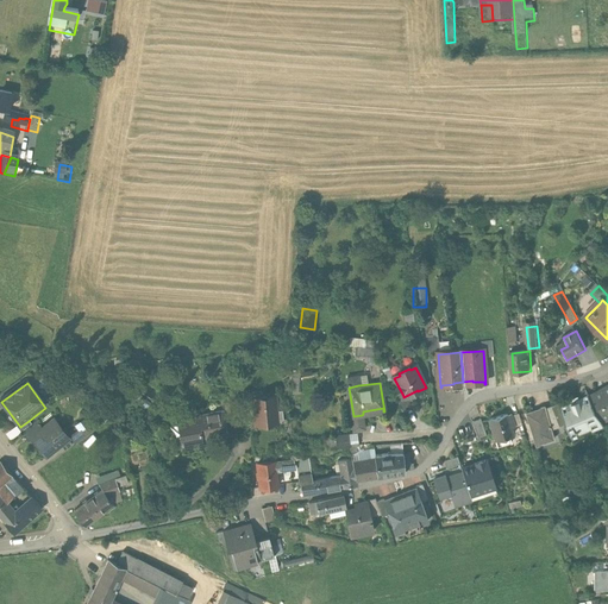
[(607,387),(603,389),(591,395),(605,419),(607,416),(607,387)]
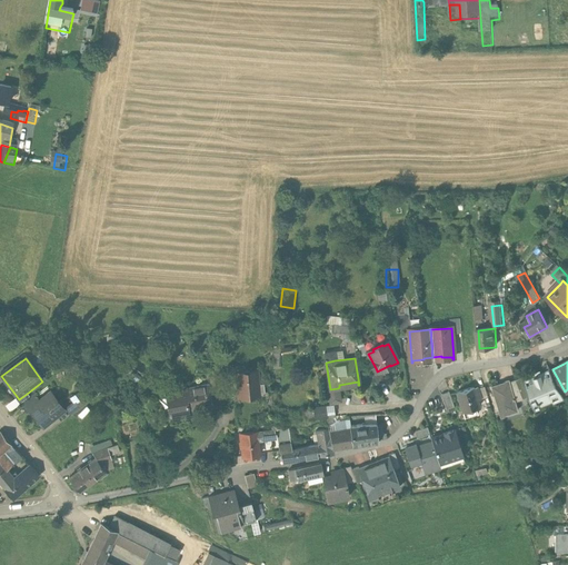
[(217,365),(212,364),(211,368),(206,368),(207,375),(210,375),(212,386),(220,385),(217,365)]
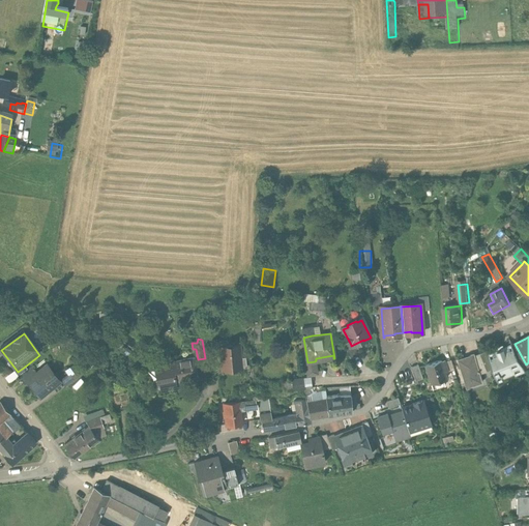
[(240,343),(230,344),(230,348),(219,348),(221,366),(235,364),(235,368),(246,367),(245,356),(241,356),(240,343)]
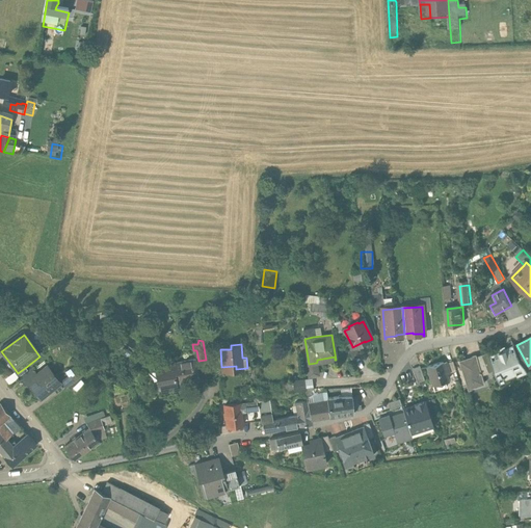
[(516,344),(493,354),(498,368),(503,381),(503,380),(503,379),(529,369),(529,370),(530,370),(528,366),(516,345),(516,344)]
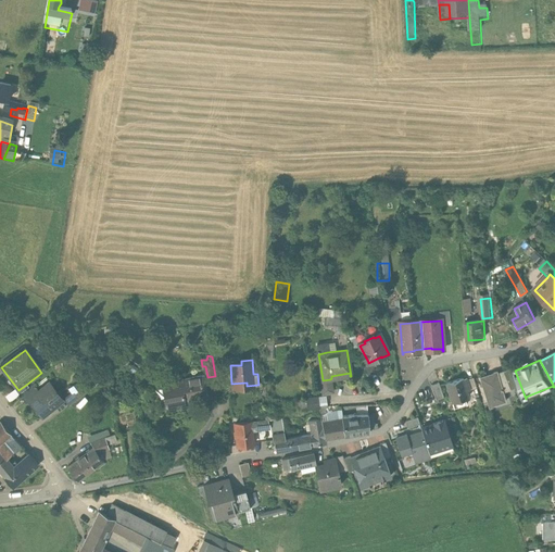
[(373,361),(368,363),(368,362),(362,365),(367,377),(378,372),(373,361)]
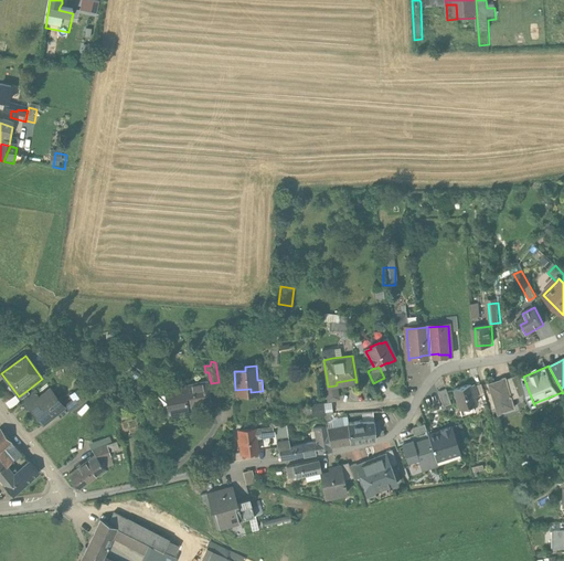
[(522,372),(514,376),(522,394),(529,391),(523,377),(522,372)]
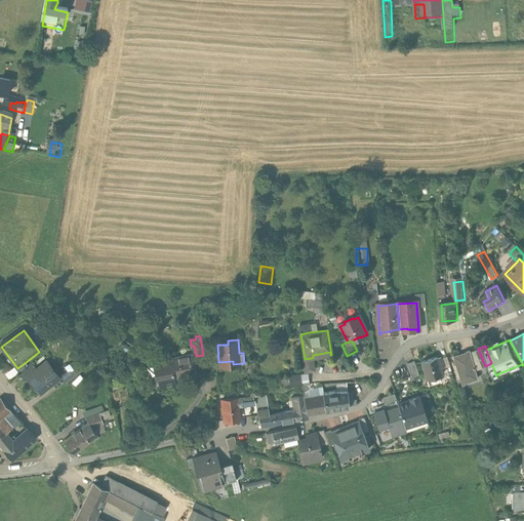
[(472,349),(452,355),(461,382),(480,375),(478,368),(472,351),(472,349)]
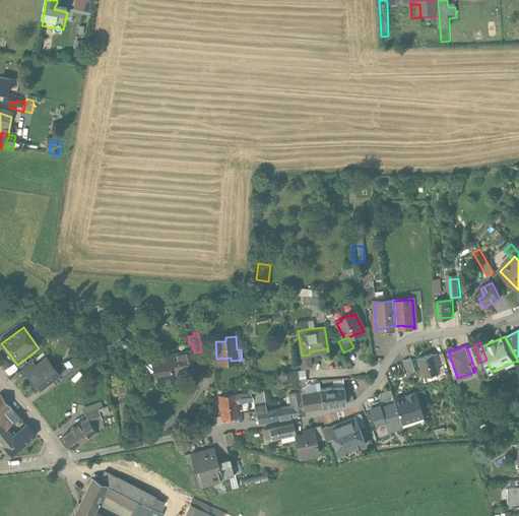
[(473,345),(467,347),(473,365),(480,363),(473,345)]
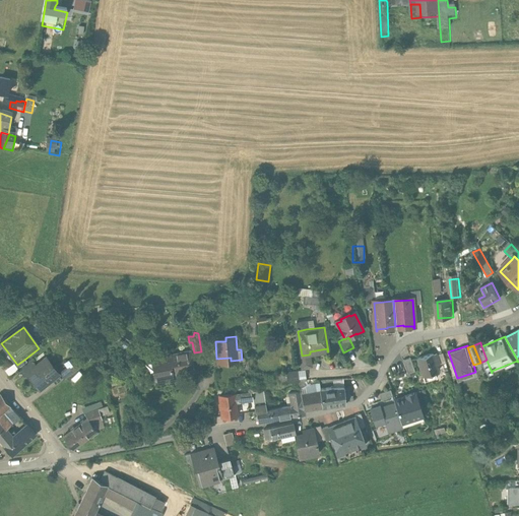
[(191,351),(169,356),(168,350),(153,352),(155,366),(158,365),(161,385),(173,383),(171,372),(183,370),(184,373),(194,372),(191,351)]
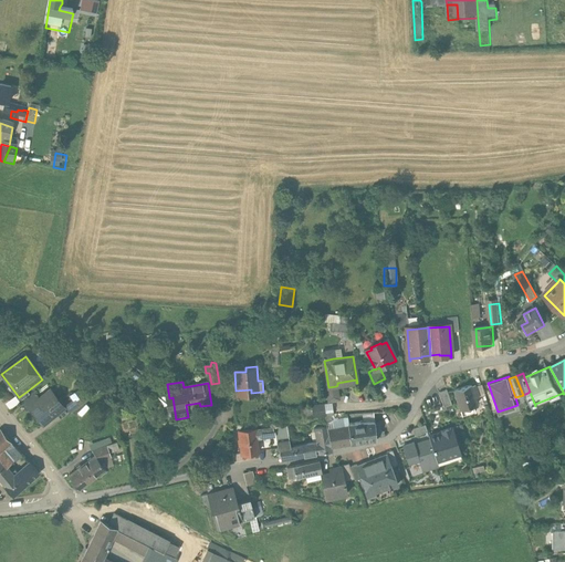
[(471,385),(454,389),(460,408),(477,404),(474,396),(479,395),(475,385),(472,386),(471,385)]
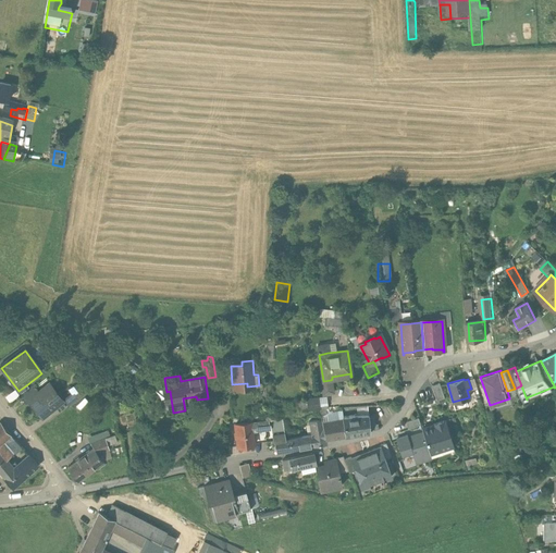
[(331,380),(323,381),(320,381),(322,394),(333,393),(331,380)]
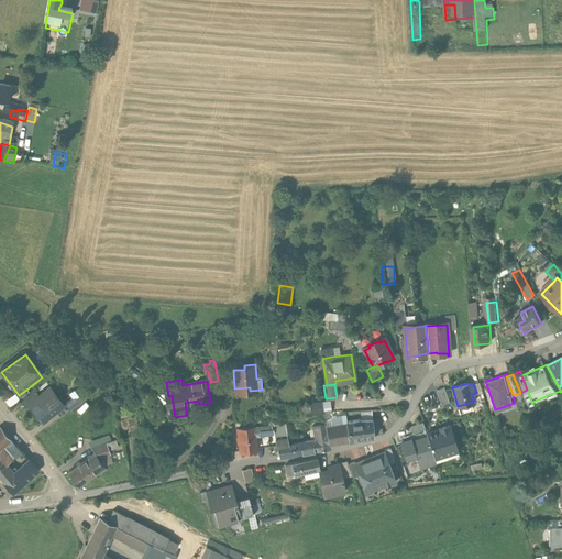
[(443,387),(436,390),(439,404),(447,402),(443,387)]
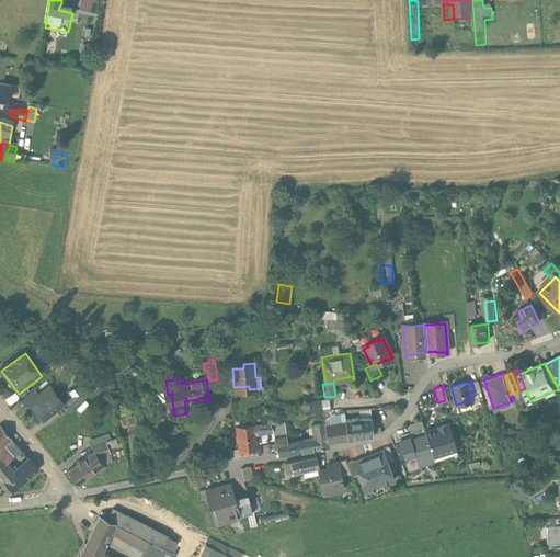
[(19,394),(16,395),(21,400),(30,394),(26,388),(19,394)]
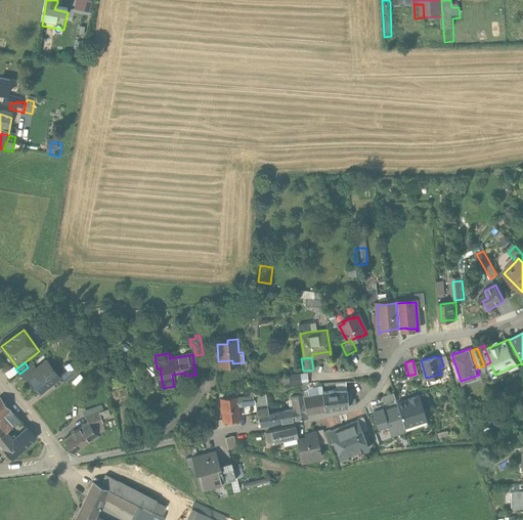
[(49,366),(39,375),(37,373),(28,379),(41,395),(60,381),(49,366)]
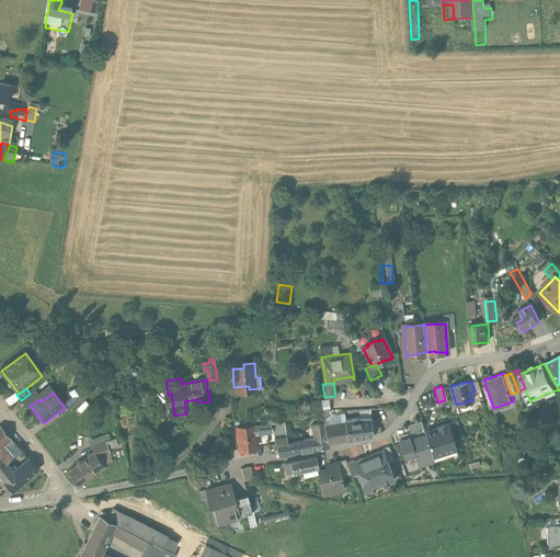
[(78,397),(66,406),(71,412),(83,404),(78,397)]
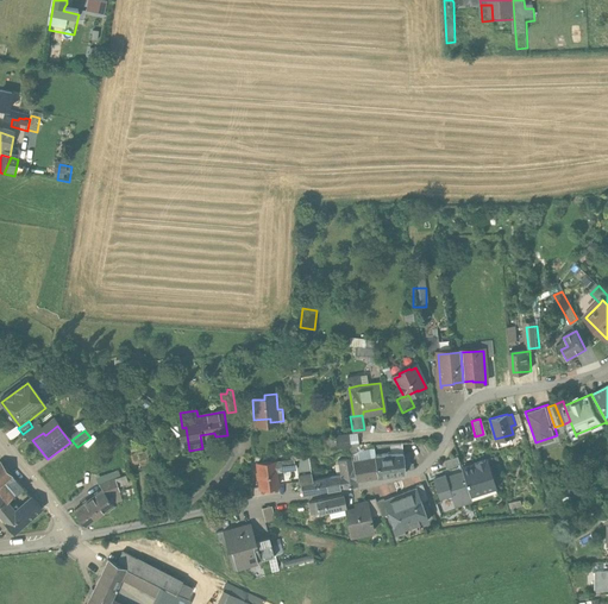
[(326,433),(326,445),(356,444),(356,432),(326,433)]
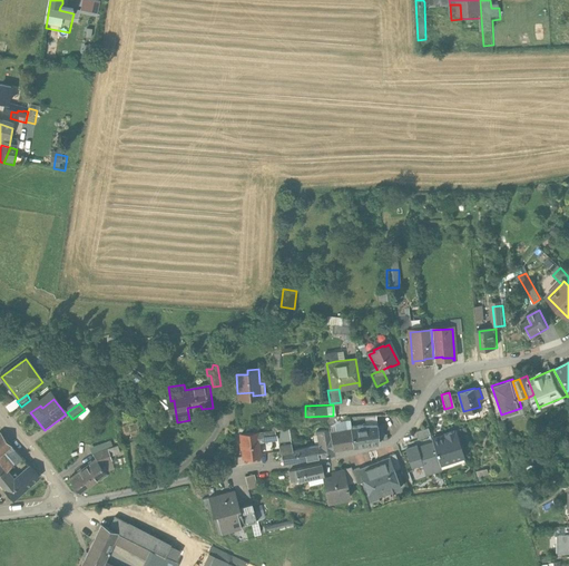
[(260,411),(241,413),(242,427),(261,425),(260,411)]
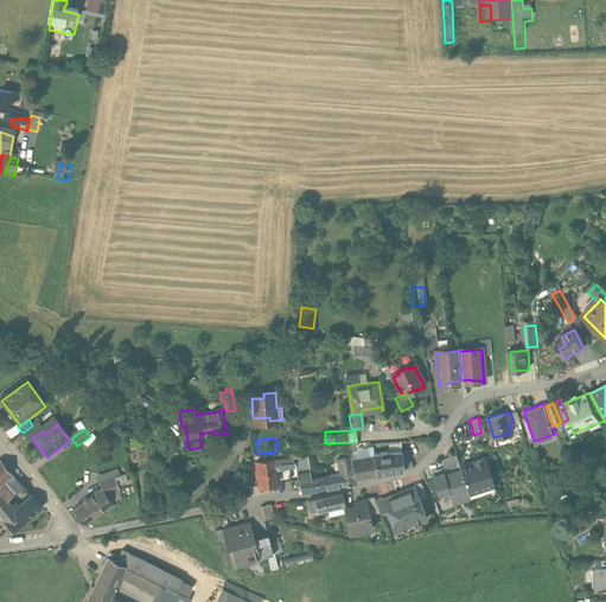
[(427,440),(420,443),(421,447),(415,449),(412,449),(413,456),(412,459),(413,467),(420,463),(433,448),(427,440)]
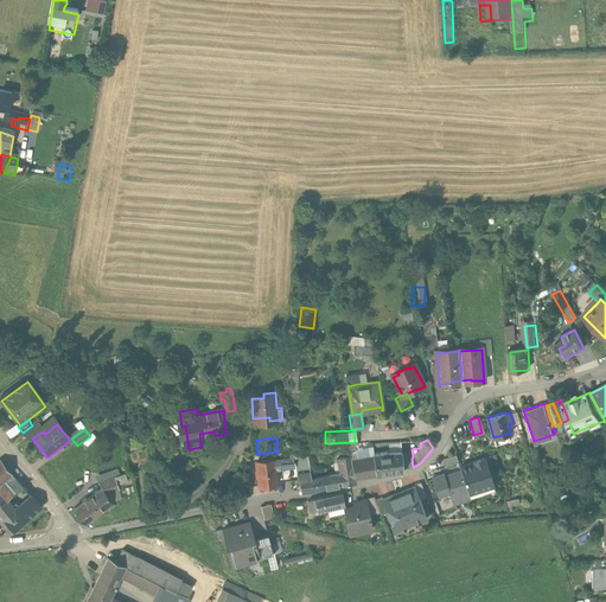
[(142,443),(127,447),(132,471),(148,467),(142,443)]
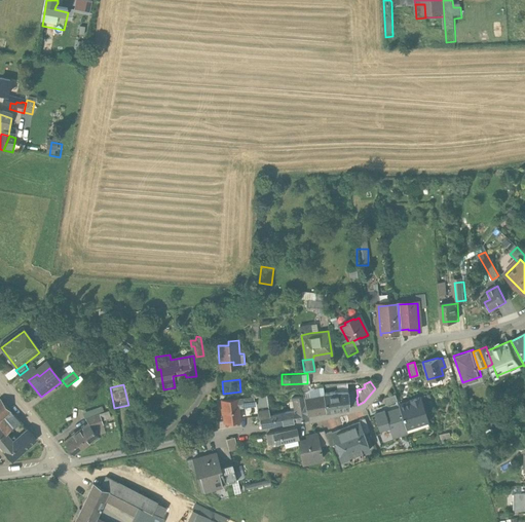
[(347,393),(324,395),(324,397),(327,412),(349,409),(347,393)]
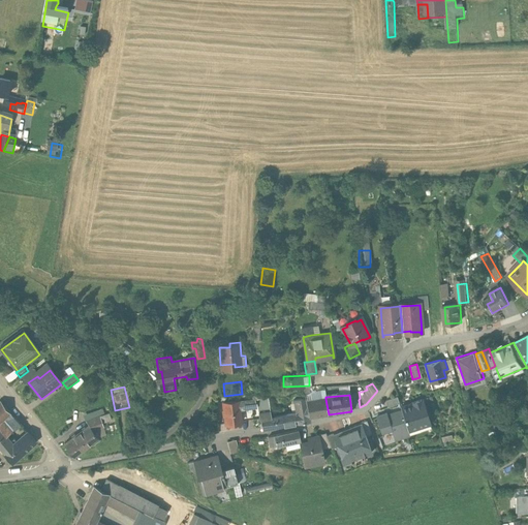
[(306,398),(297,399),(297,396),(293,397),(296,407),(307,405),(306,401),(306,398)]
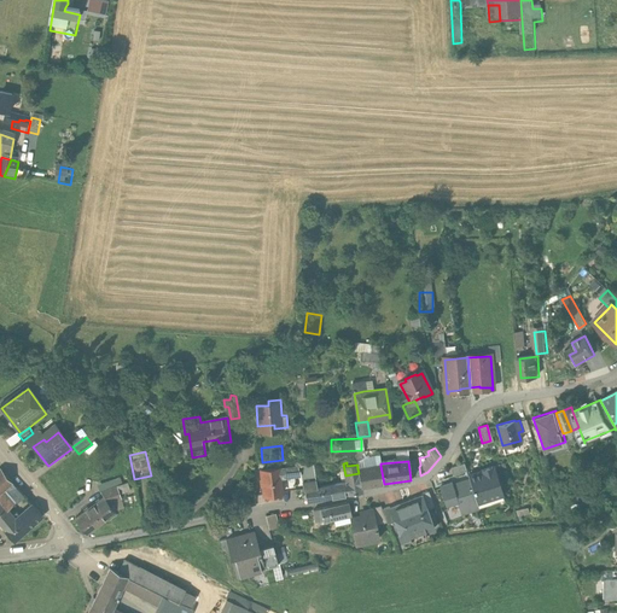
[(313,465),(307,465),(307,473),(303,473),(303,482),(315,479),(313,465)]
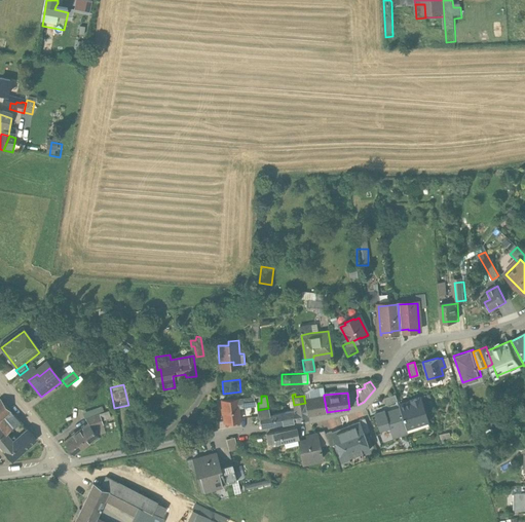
[(316,397),(304,399),(305,403),(307,414),(327,412),(324,397),(316,398),(316,397)]
